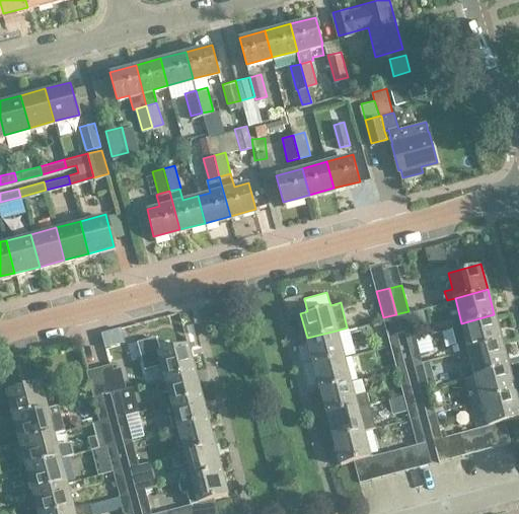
[(409,311),(399,313),(406,338),(415,336),(409,311)]
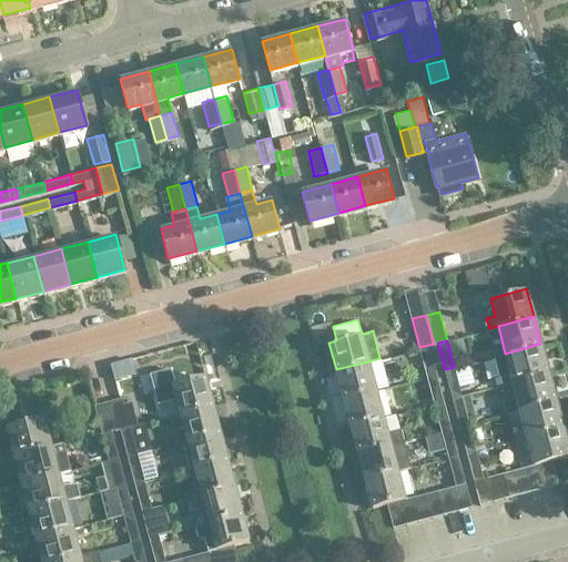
[(419,347),(426,375),(436,371),(433,363),(438,361),(434,344),(428,345),(419,347)]
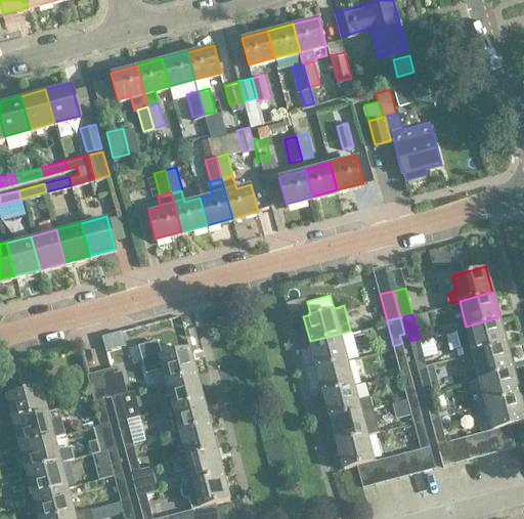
[(498,317),(466,327),(454,330),(460,346),(461,345),(463,354),(473,351),(506,343),(498,317)]
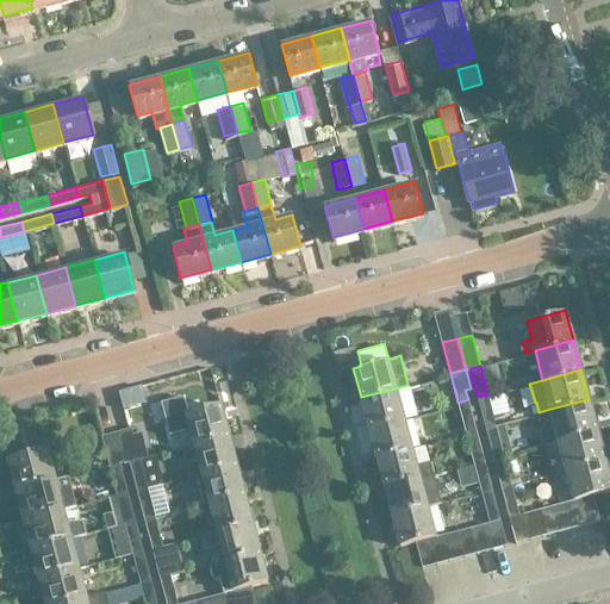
[(526,371),(511,372),(515,397),(529,394),(526,371)]
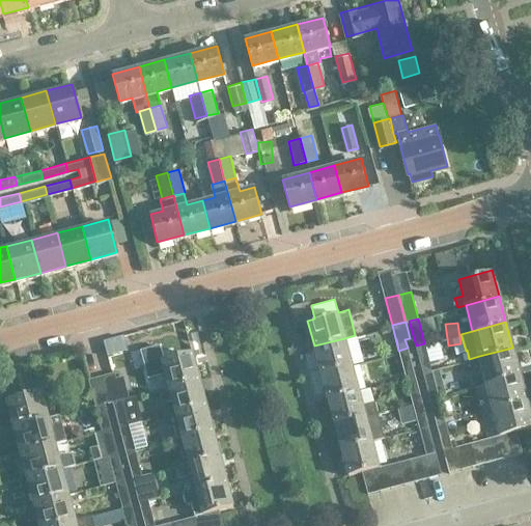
[(127,348),(123,334),(104,339),(108,353),(127,348)]
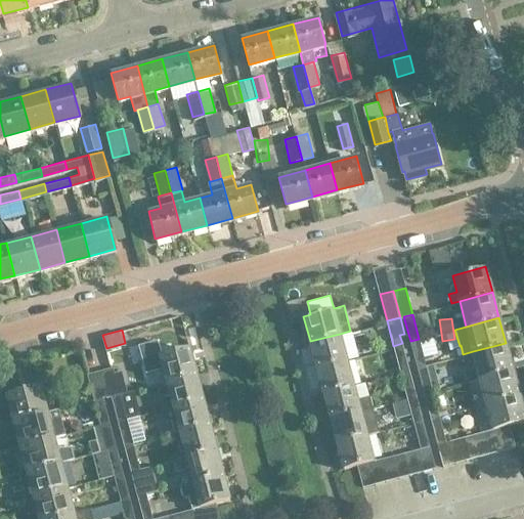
[(310,341),(316,366),(347,358),(340,334),(310,341)]
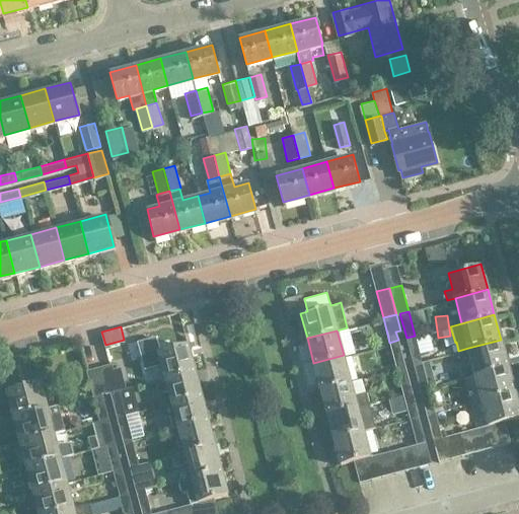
[(406,338),(413,363),(422,361),(415,336),(406,338)]
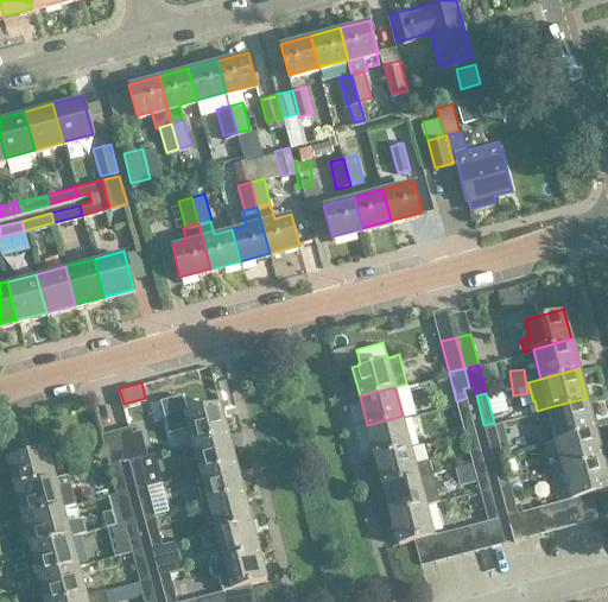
[(464,430),(474,428),(467,398),(456,401),(464,430)]
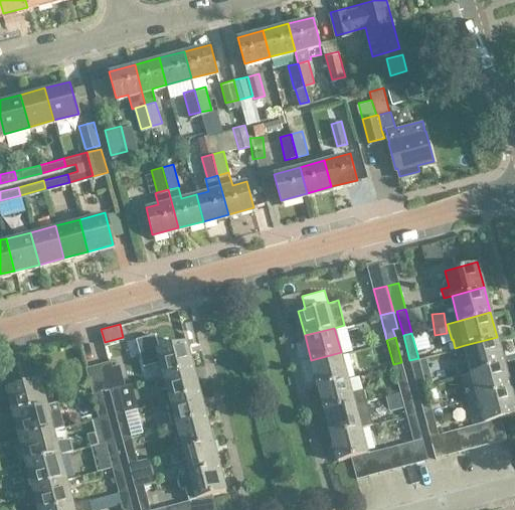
[(456,363),(458,373),(503,361),(497,337),(465,345),(469,360),(456,363)]
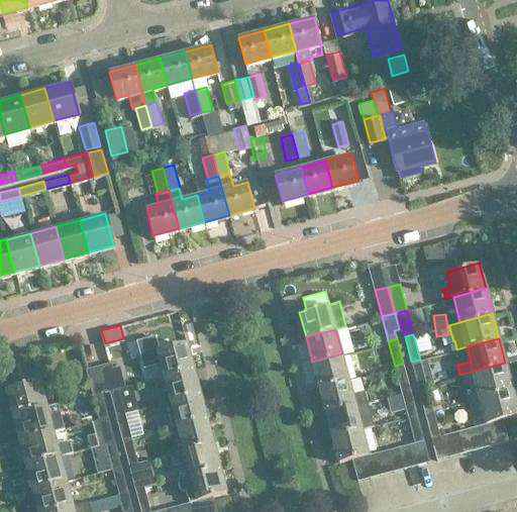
[(425,346),(428,361),(449,356),(446,341),(425,346)]
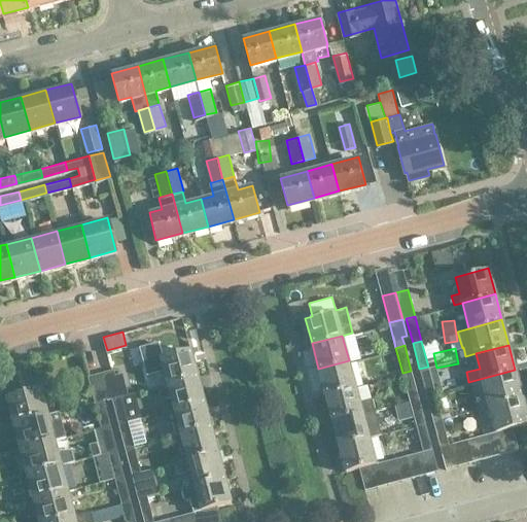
[(145,375),(163,370),(167,382),(197,374),(189,349),(142,361),(145,375)]
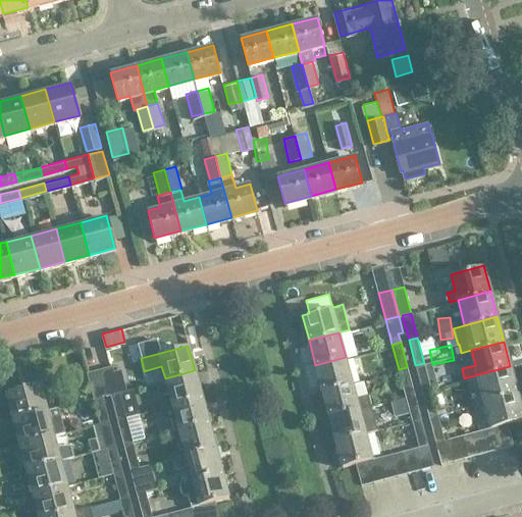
[(315,365),(322,390),(352,382),(346,357),(315,365)]
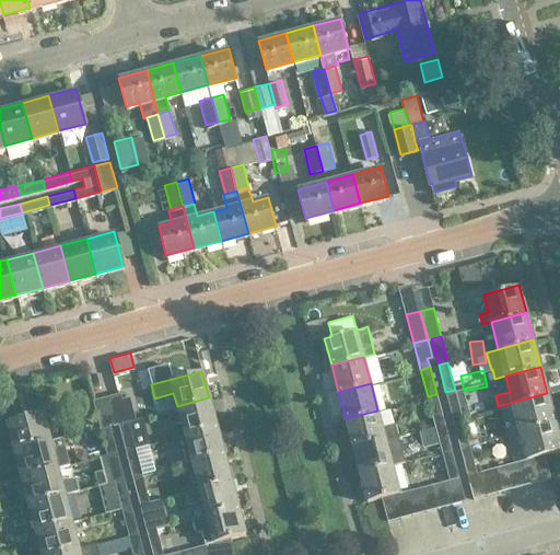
[(120,390),(106,393),(114,423),(118,421),(128,418),(136,416),(130,393),(121,395),(120,390)]
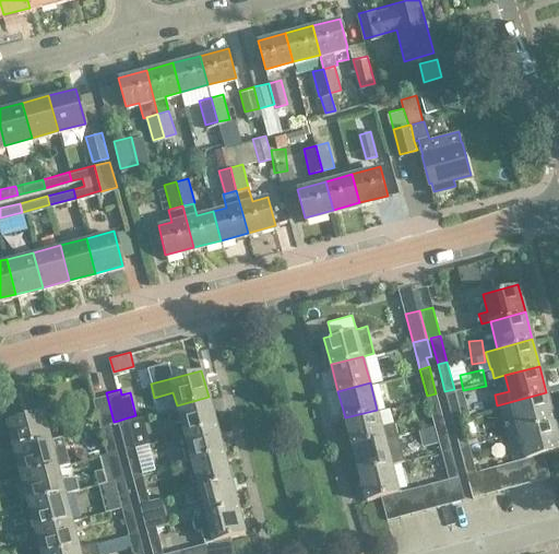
[(444,391),(452,417),(461,415),(454,389),(444,391)]
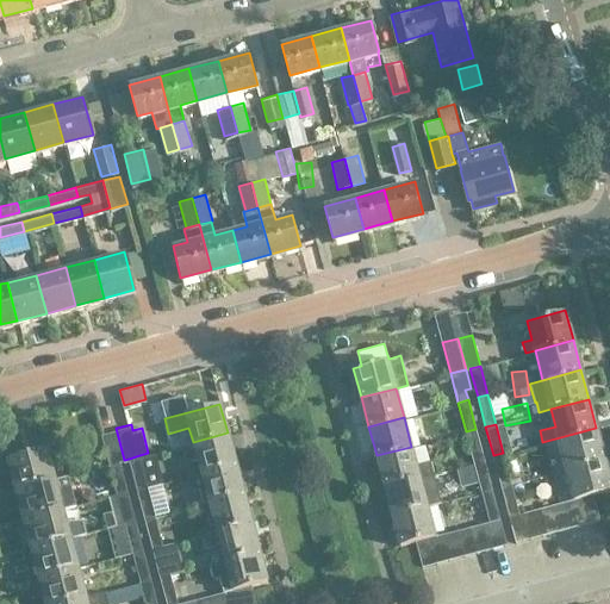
[(101,433),(109,464),(119,461),(124,460),(116,428),(101,433)]
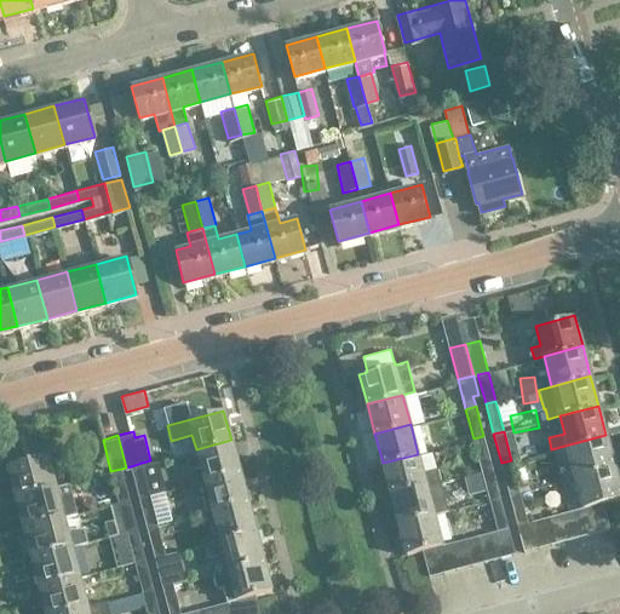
[(568,447),(575,475),(614,464),(606,435),(551,449),(551,451),(568,447)]
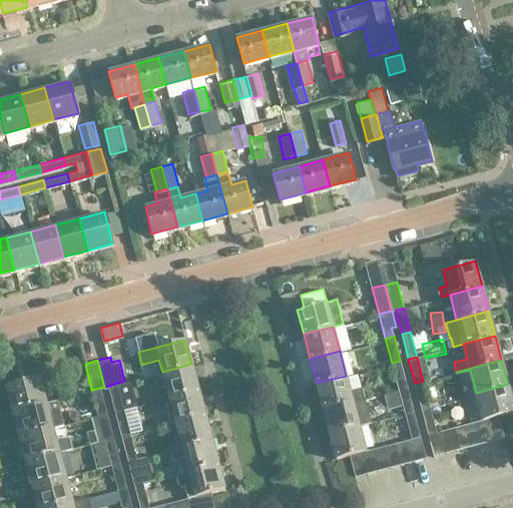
[(392,363),(399,388),(407,385),(400,361),(392,363)]
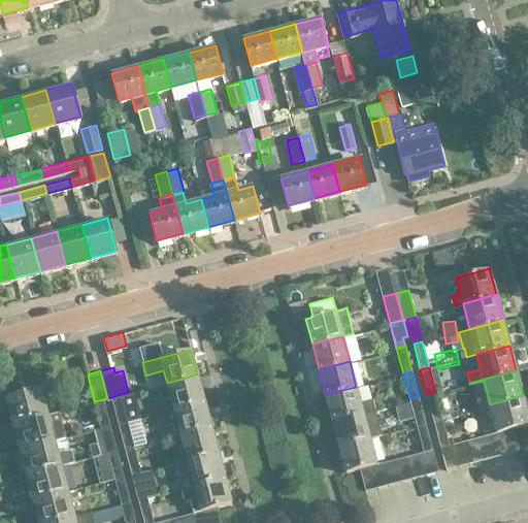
[(204,400),(197,374),(167,383),(167,385),(156,387),(159,398),(170,395),(173,407),(204,400)]
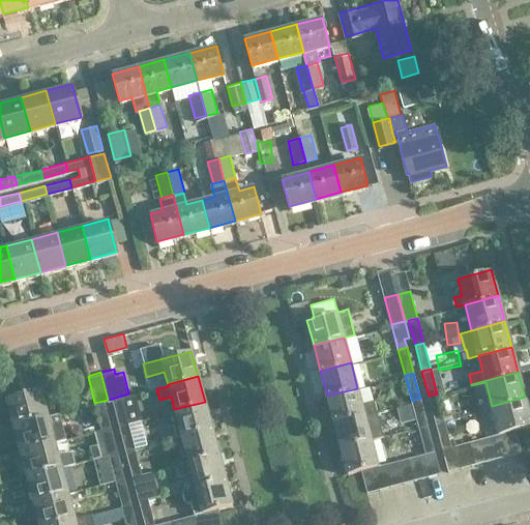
[(46,415),(39,388),(6,398),(13,424),(46,415)]
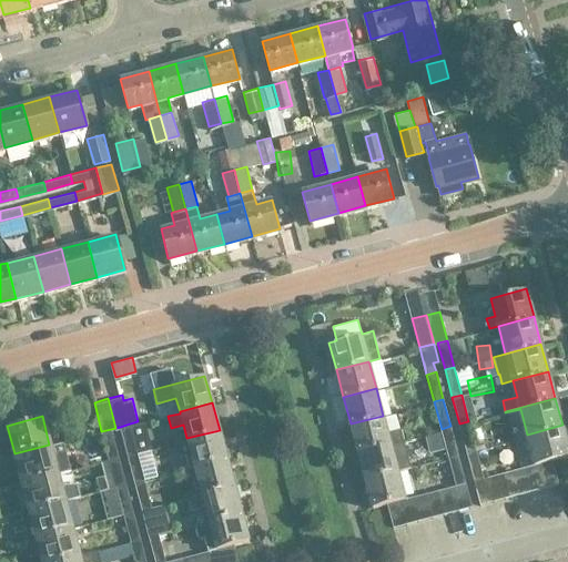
[(401,426),(387,429),(383,416),(351,423),(357,451),(391,442),(404,439),(401,426)]
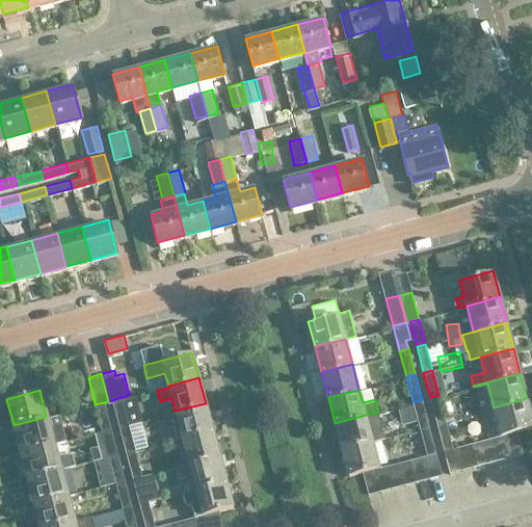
[(430,397),(436,423),(446,420),(439,395),(430,397)]
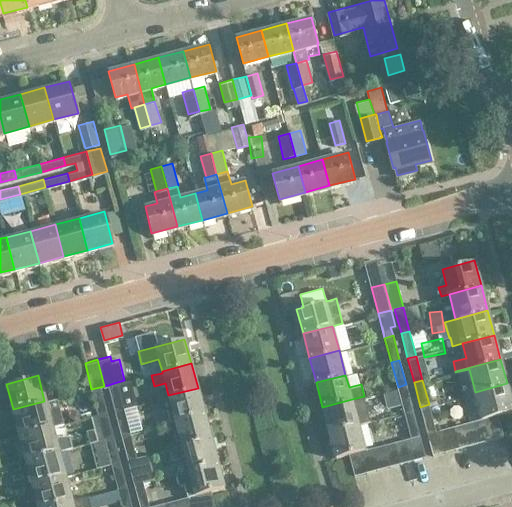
[(123,407),(117,382),(108,385),(114,409),(123,407)]
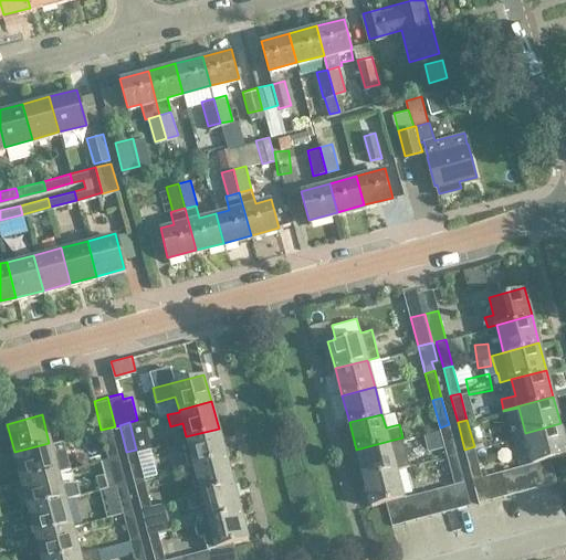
[(533,461),(535,460),(549,456),(565,452),(565,443),(561,423),(525,433),(533,461)]
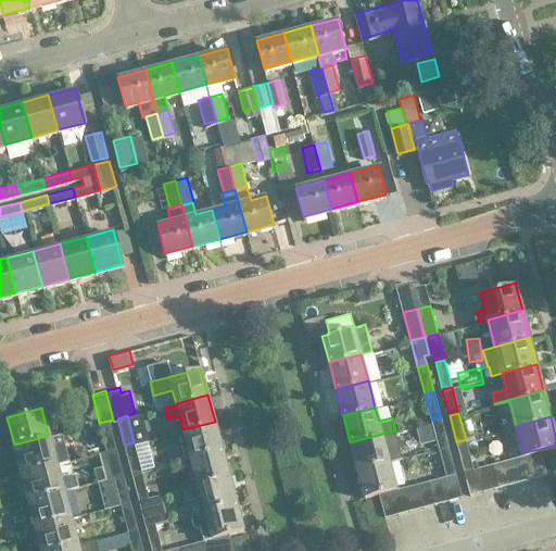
[(432,421),(439,447),(449,445),(441,417),(432,421)]
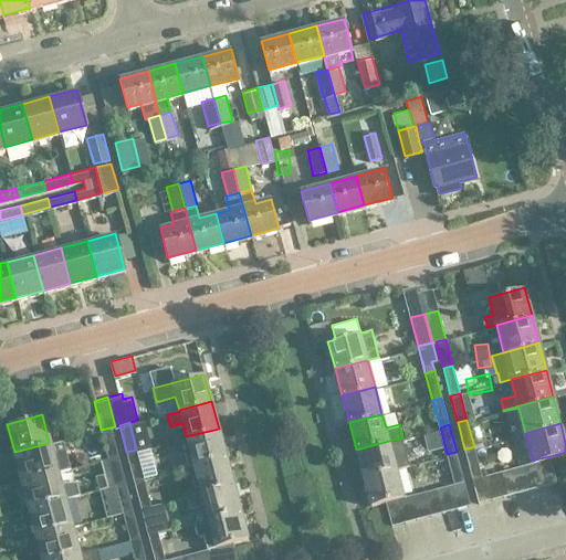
[(118,454),(111,428),(101,430),(108,456),(118,454)]
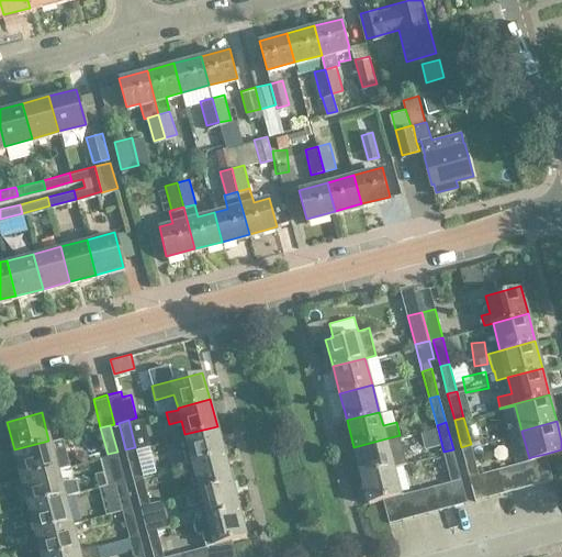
[(217,426),(184,434),(170,438),(173,452),(183,449),(187,463),(192,461),(224,453),(217,426)]
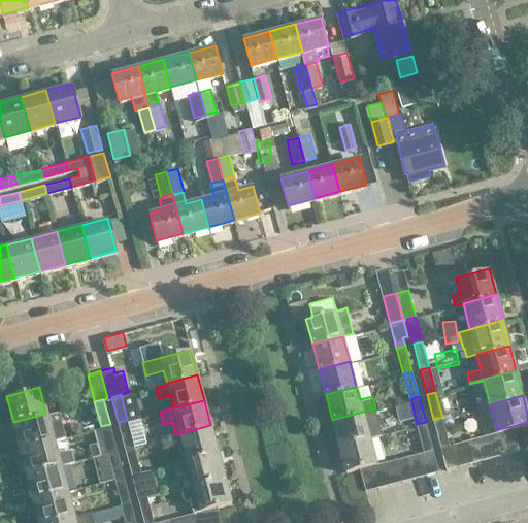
[(332,420),(339,445),(369,436),(383,433),(375,409),(363,412),(332,420)]
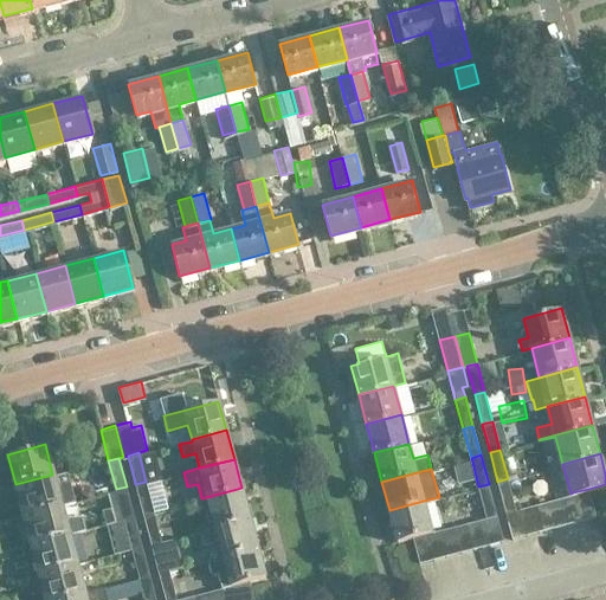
[(52,475),(15,484),(23,514),(60,504),(75,501),(66,471),(52,475)]
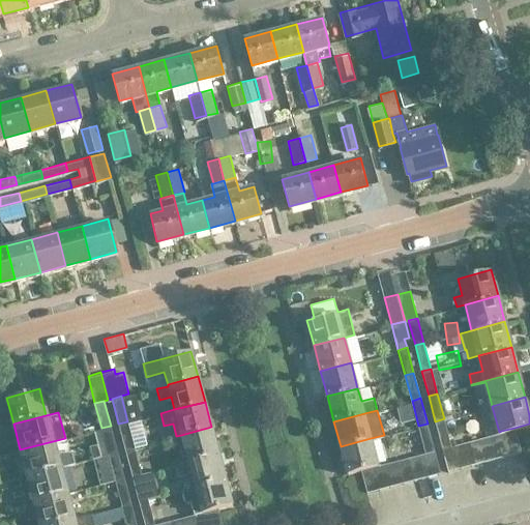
[(450,444),(444,418),(435,421),(442,447),(450,444)]
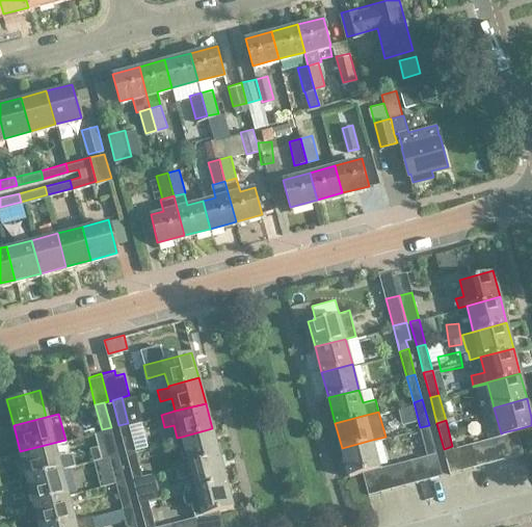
[(135,448),(128,423),(118,425),(126,451),(135,448)]
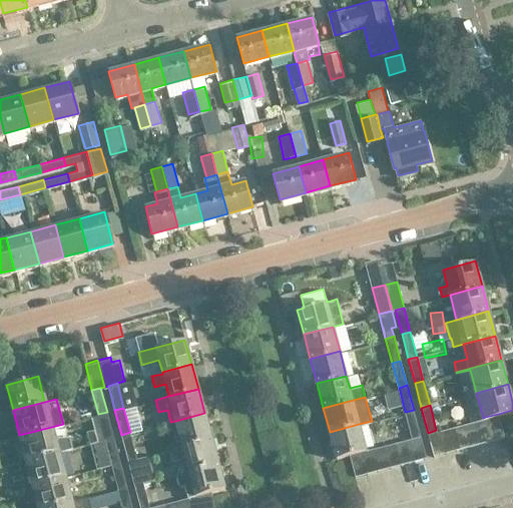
[(420,435),(414,410),(405,412),(412,437),(420,435)]
